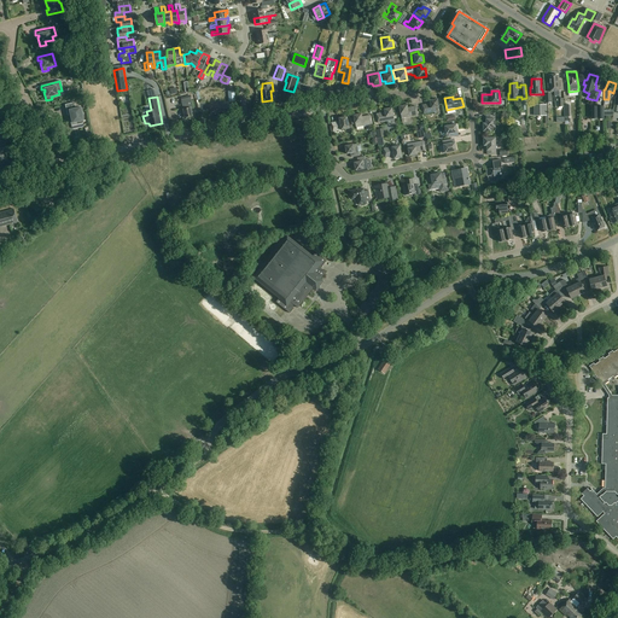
[(192,99),(182,101),(184,106),(182,106),(185,118),(193,116),(192,109),(193,109),(192,99)]
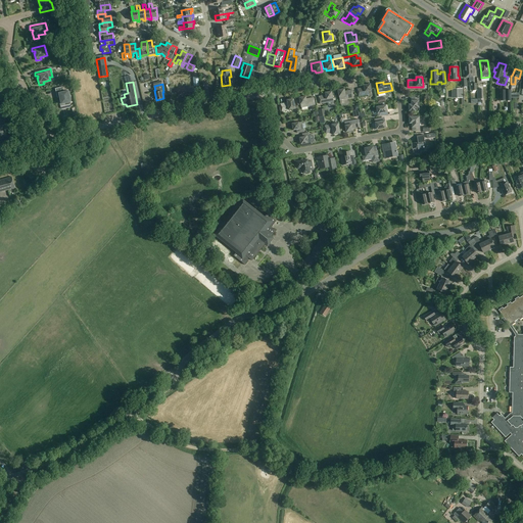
[(359,97),(370,94),(369,91),(372,91),(371,84),(364,85),(365,88),(358,89),(359,97)]
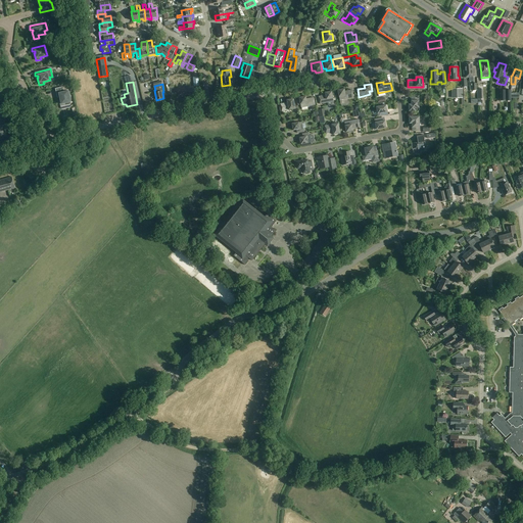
[(56,88),(55,89),(56,94),(56,95),(57,98),(59,97),(60,99),(58,99),(60,106),(65,105),(70,104),(70,102),(69,99),(70,99),(69,91),(63,92),(62,87),(58,88),(56,88)]
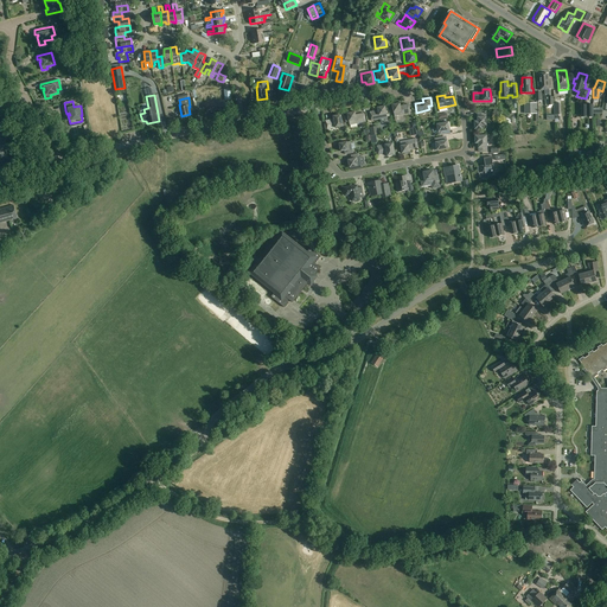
[(225,110),(225,104),(224,104),(224,102),(206,101),(206,112),(215,113),(215,109),(225,110)]
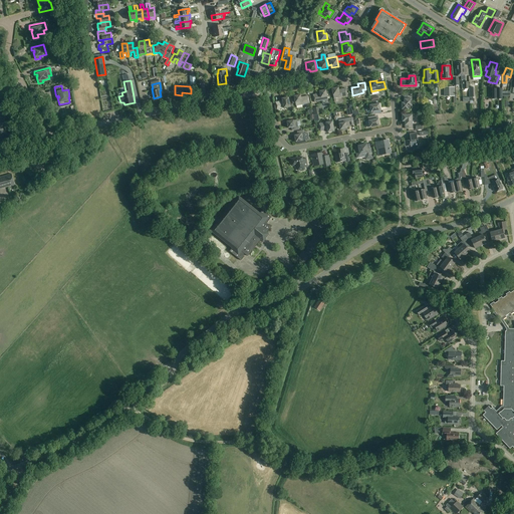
[(339,90),(338,87),(332,88),(334,98),(347,95),(346,88),(339,90)]
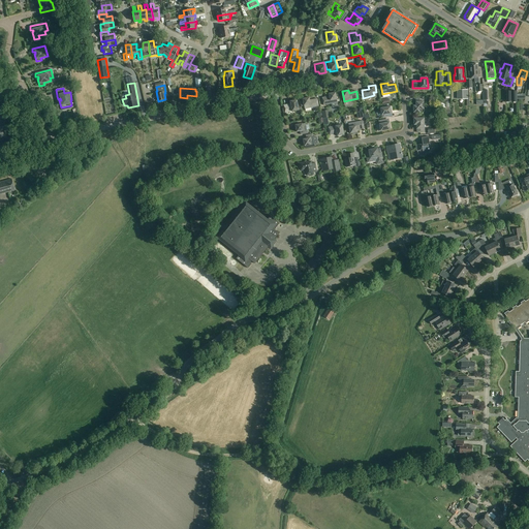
[(458,99),(468,99),(468,90),(458,90),(458,99)]
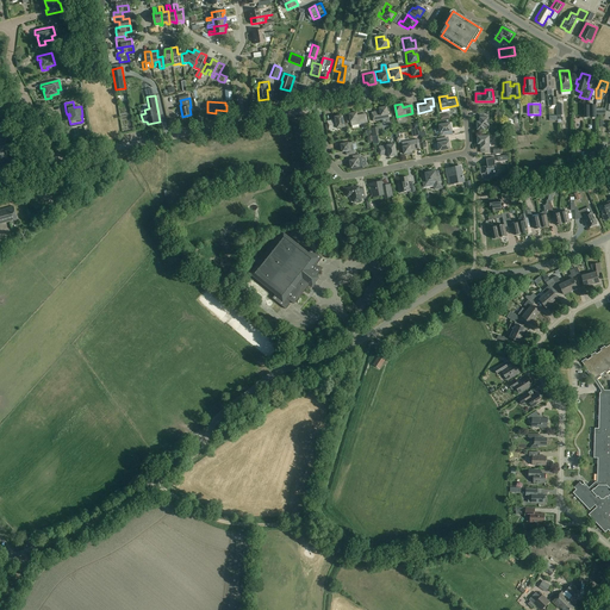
[(584,118),(597,117),(596,105),(584,105),(584,118)]
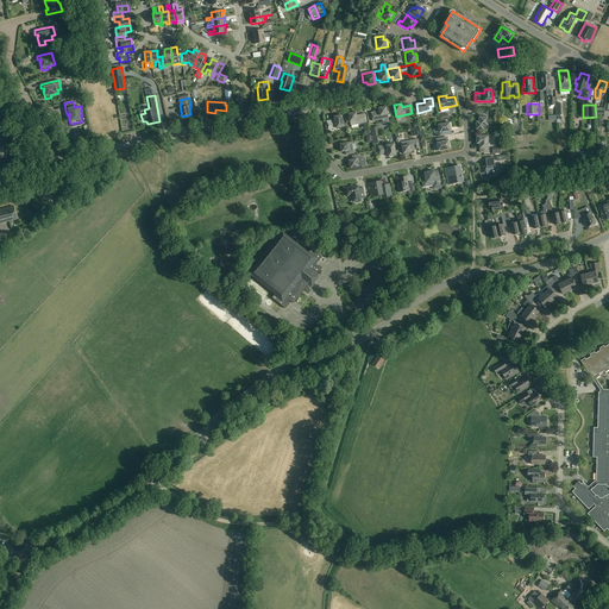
[(372,121),(389,118),(387,106),(378,108),(380,111),(371,113),(372,121)]
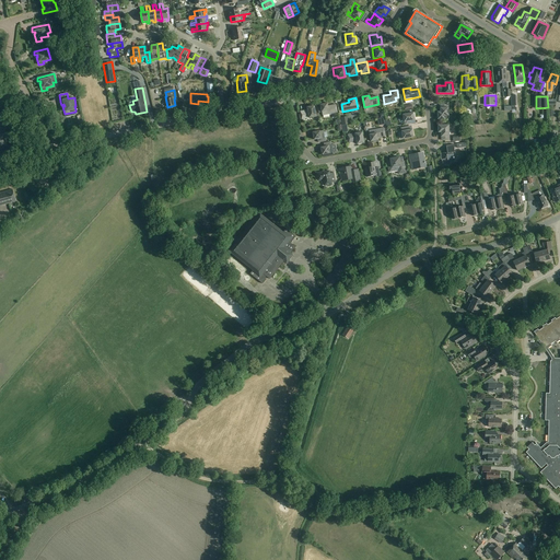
[(328,106),(328,103),(321,105),(323,115),(338,113),(336,105),(328,106)]
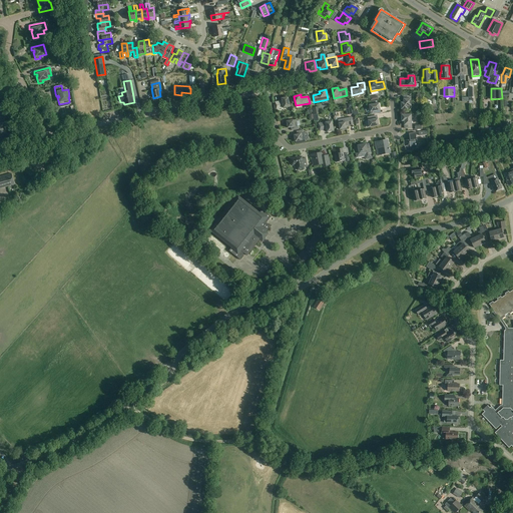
[(401,109),(408,109),(411,109),(411,94),(404,94),(404,102),(401,102),(401,109)]
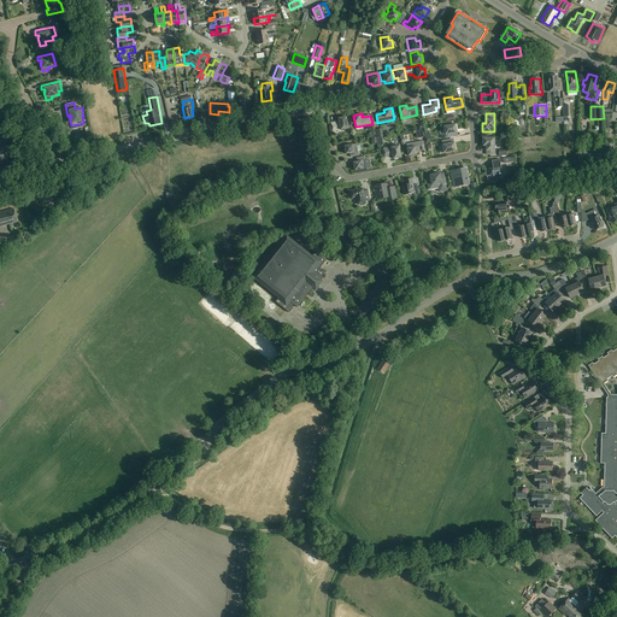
[(333,131),(341,130),(348,129),(348,124),(347,117),(339,118),(339,122),(330,123),(333,131)]
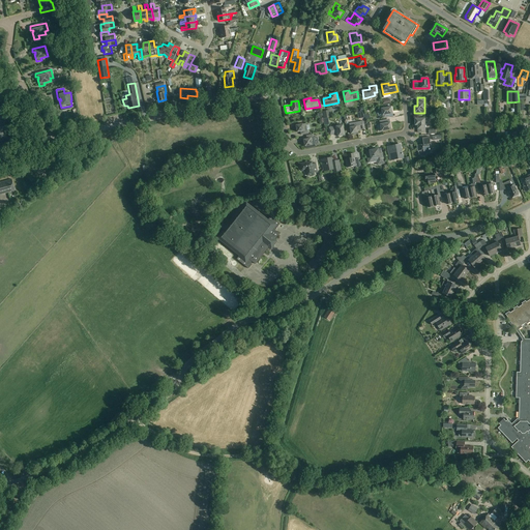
[(383,118),(390,117),(389,114),(392,114),(391,107),(381,109),(383,118)]
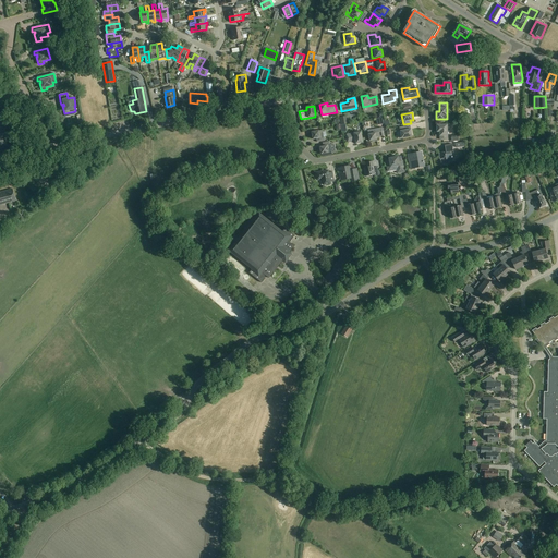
[(448,140),(448,124),(437,124),(437,132),(439,132),(440,140),(448,140)]
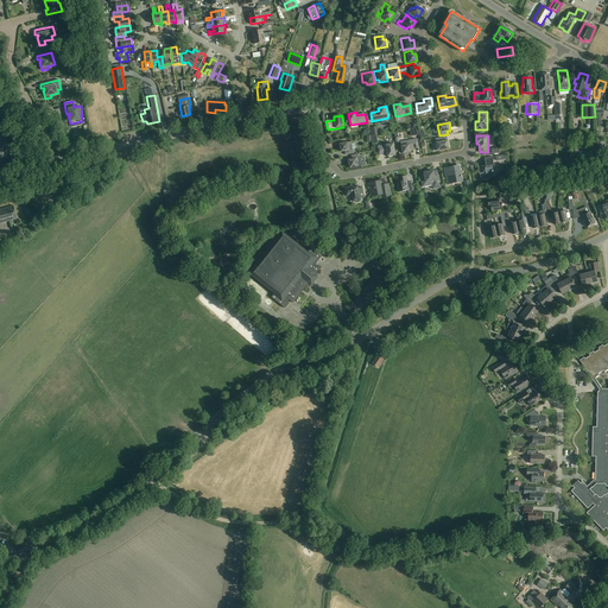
[(444,141),(443,138),(436,139),(438,151),(449,149),(448,140),(444,141)]
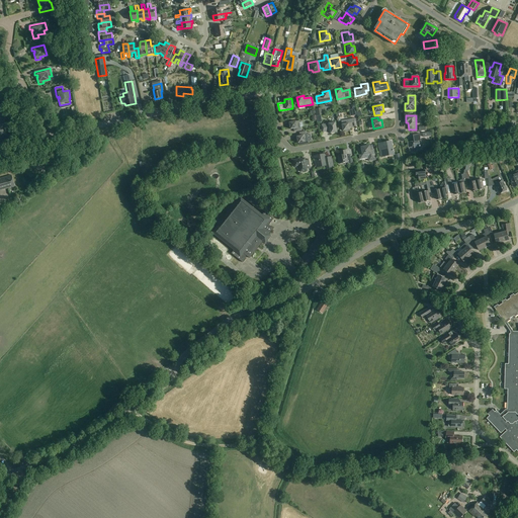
[(343,131),(350,130),(349,127),(356,125),(355,118),(341,121),(343,131)]
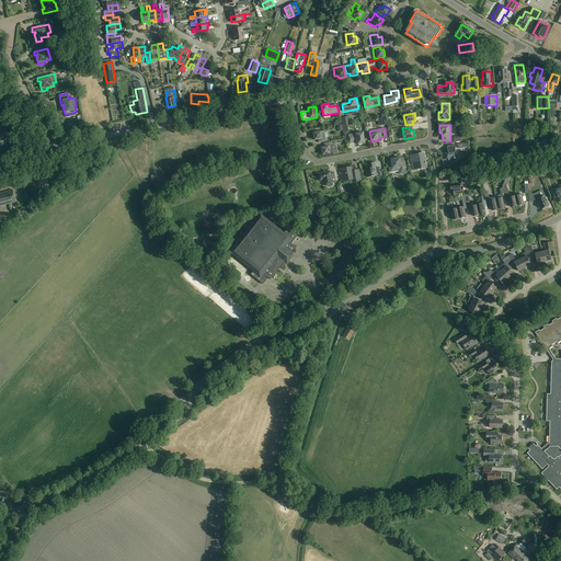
[(327,141),(324,130),(313,133),(315,140),(318,139),(319,142),(327,141)]
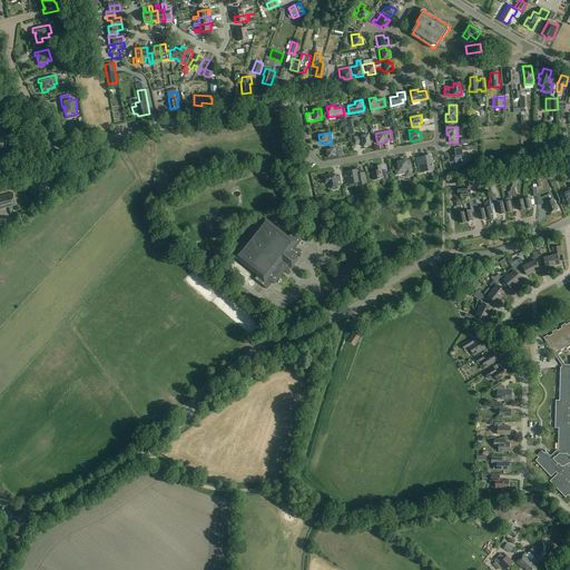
[(558,134),(559,144),(568,143),(568,134),(558,134)]
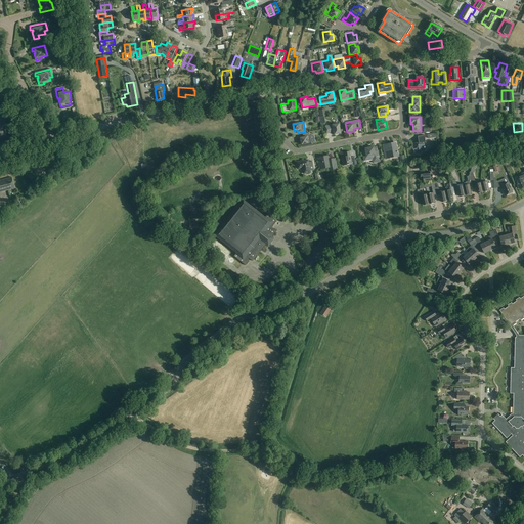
[(341,134),(340,127),(339,124),(325,126),(326,134),(334,132),(335,135),(341,134)]
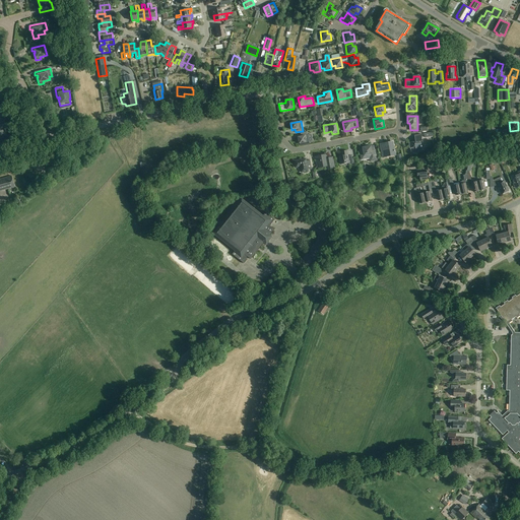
[(497,129),(496,127),(492,127),(492,136),(508,135),(508,129),(497,129)]
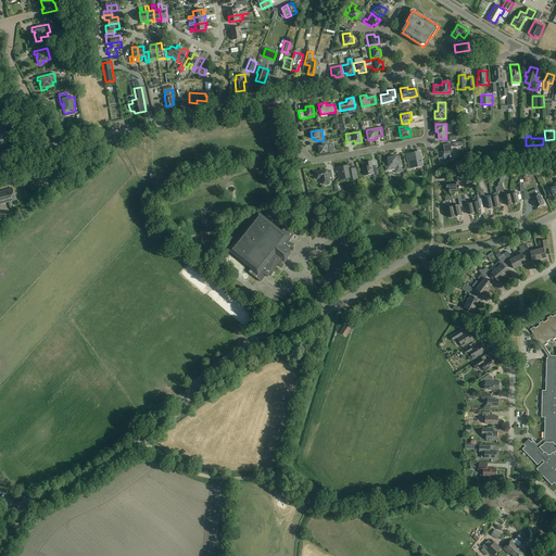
[(320,153),(327,152),(330,152),(329,141),(321,142),(323,146),(318,147),(320,153)]
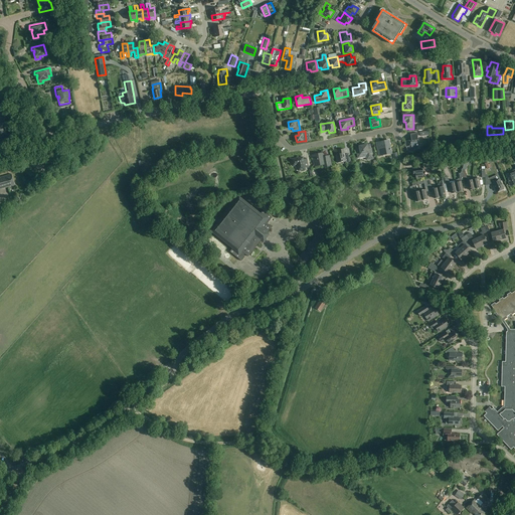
[(418,148),(417,142),(418,142),(417,133),(410,134),(411,140),(404,141),(405,147),(406,147),(407,150),(407,151),(408,151),(408,152),(409,152),(411,151),(411,149),(418,148)]
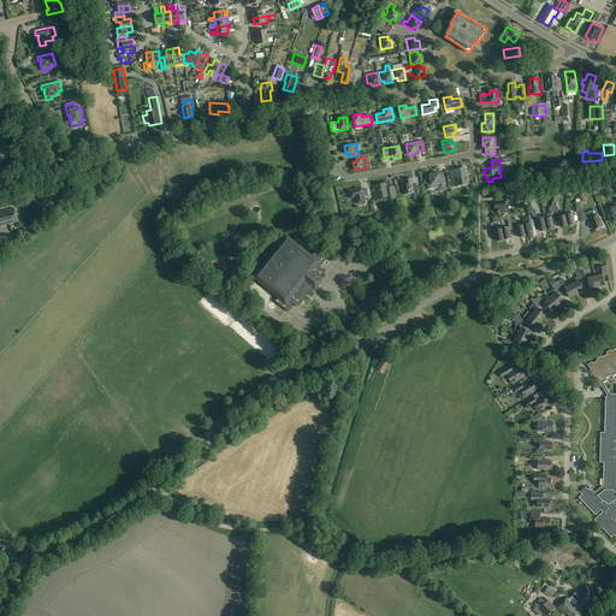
[(454,187),(468,184),(466,169),(450,171),(454,187)]
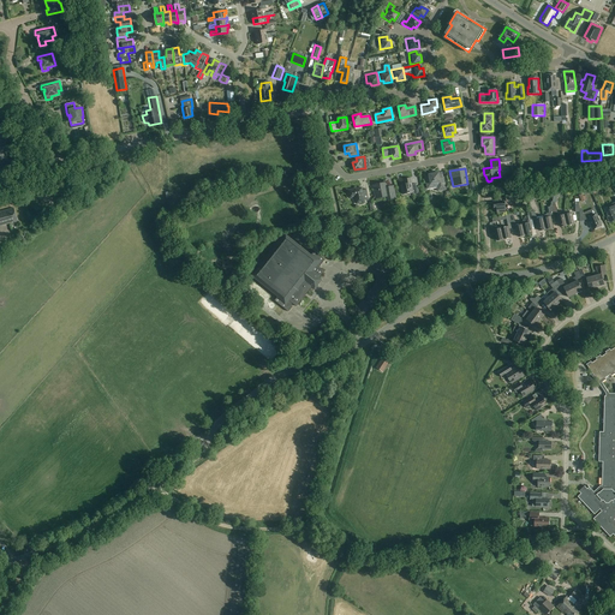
[(440,178),(439,173),(429,174),(429,175),(425,177),(427,185),(428,185),(428,189),(437,187),(437,191),(446,190),(443,177),(440,178)]
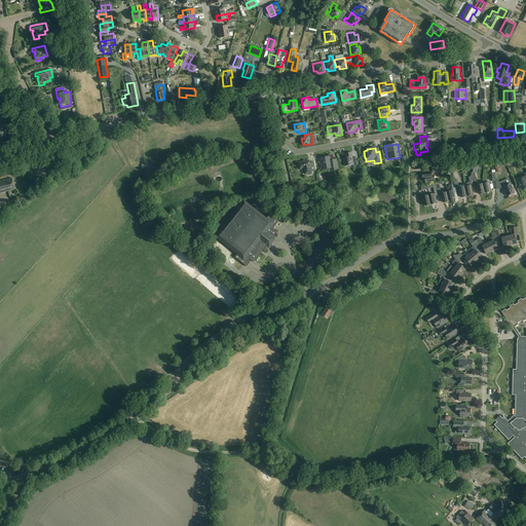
[(352,158),(352,157),(352,156),(351,152),(346,153),(346,157),(343,158),(344,166),(353,164),(353,166),(358,165),(357,157),(352,158)]
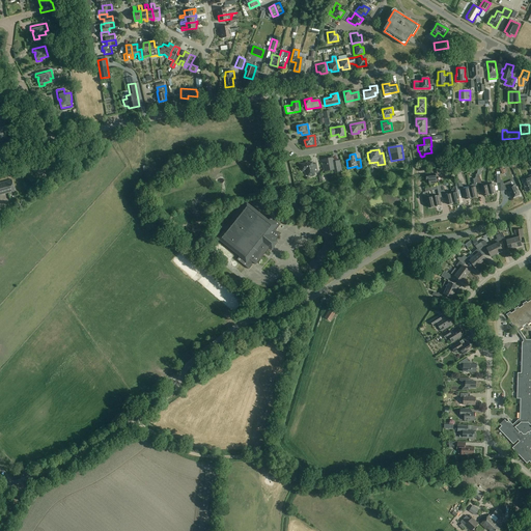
[(335,162),(334,158),(323,160),(325,171),(334,170),(335,172),(341,171),(339,161),(335,162)]
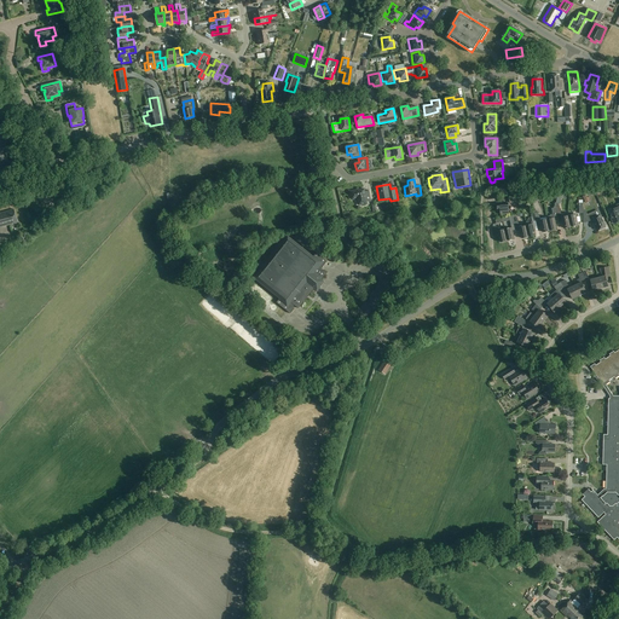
[(364,192),(362,191),(362,190),(351,191),(352,198),(356,197),(357,198),(358,200),(359,200),(360,206),(368,204),(368,202),(371,202),(370,191),(364,192)]
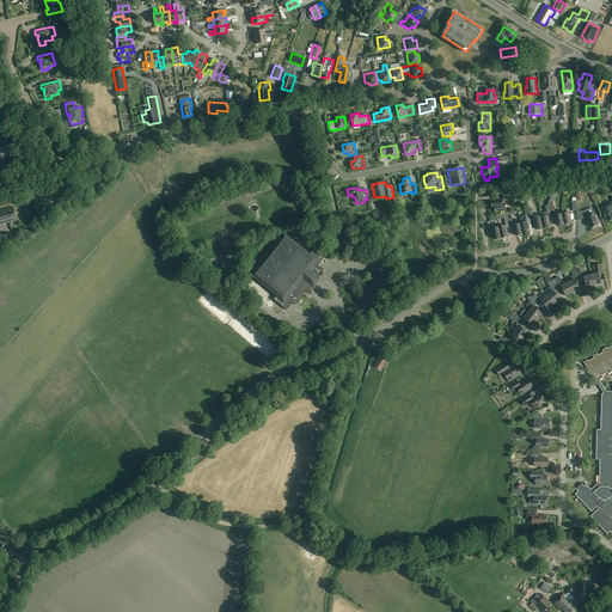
[(48,203),(53,197),(44,191),(40,197),(48,203)]
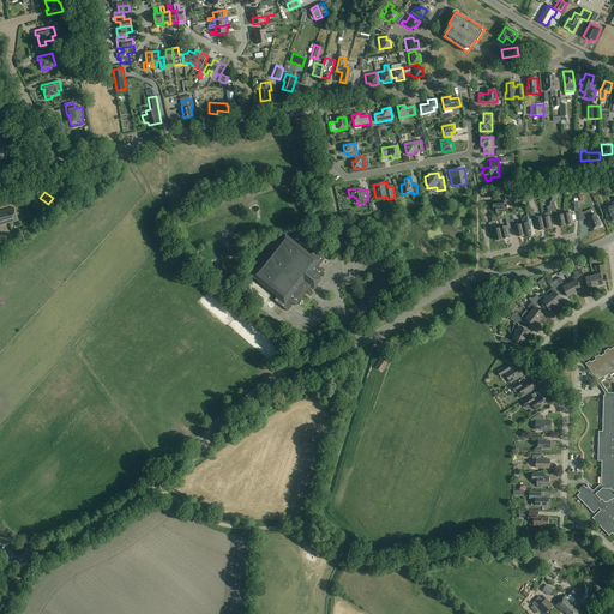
[(505,212),(504,202),(493,203),(494,210),(497,209),(497,212),(505,212)]
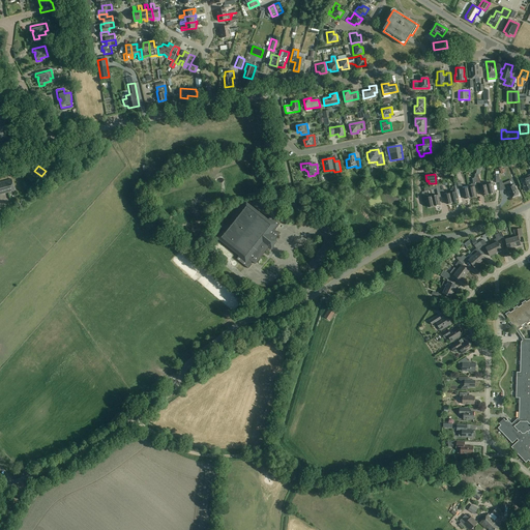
[(529,174),(524,178),(520,179),(521,182),(525,192),(529,188),(529,174)]
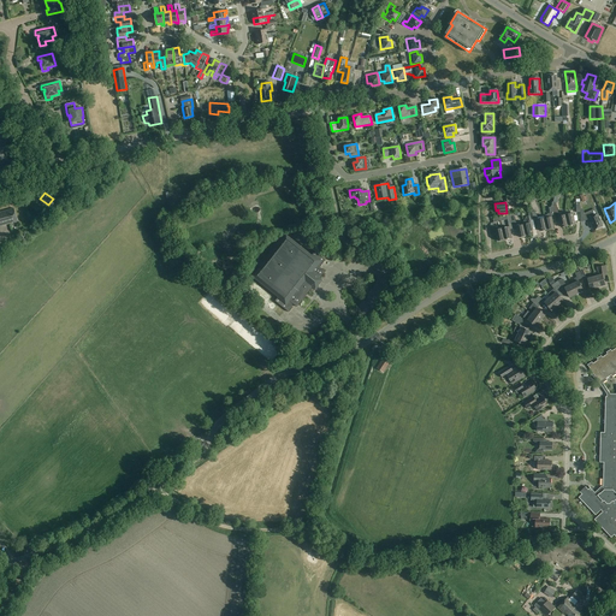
[(6,211),(10,224),(13,223),(12,223),(15,221),(15,223),(17,221),(13,208),(6,211)]
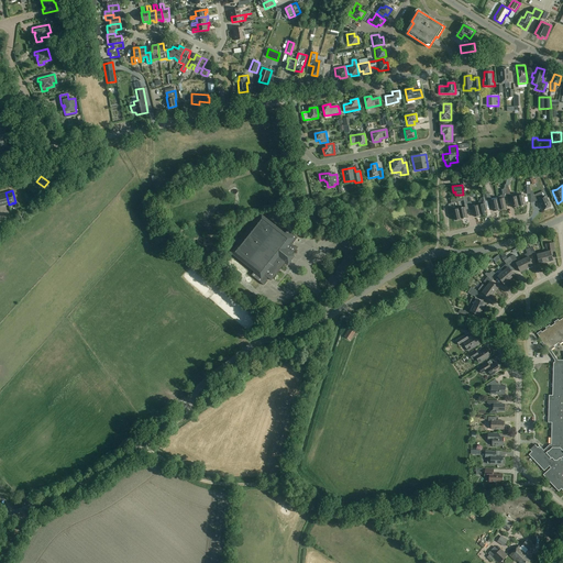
[(534,195),(533,196),(536,201),(539,200),(543,210),(551,207),(547,196),(544,191),(540,192),(534,195)]
